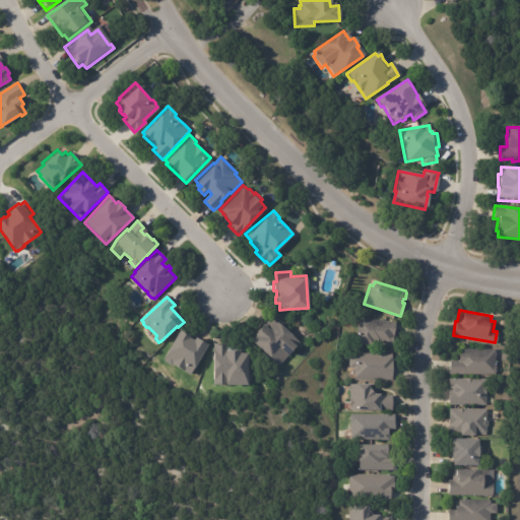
[(271,317),(299,341),(295,345),(294,344),(286,352),(288,353),(278,365),(249,339),(253,334),(252,333),(261,322),(263,324),(270,316),(271,317)]
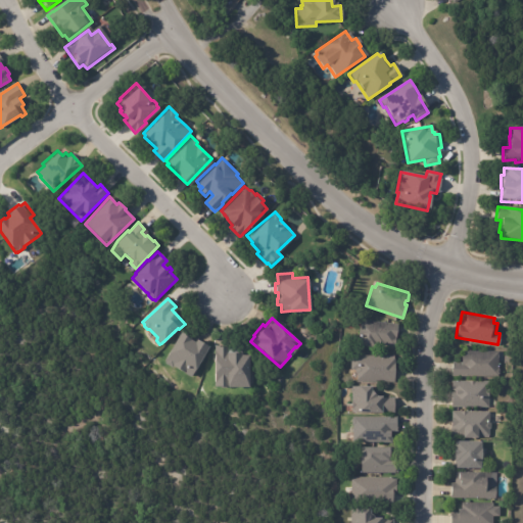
[(396,326),(394,345),(374,343),(374,346),(354,344),(359,318),(396,323),(396,326)]
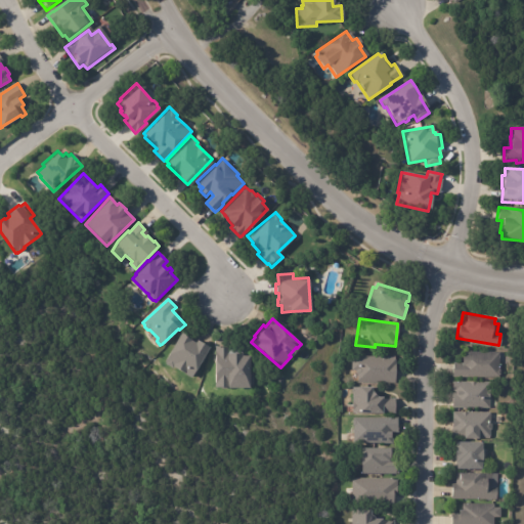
[(187,338),(189,338),(188,339),(192,341),(194,338),(207,345),(188,376),(170,364),(169,365),(162,361),(162,360),(161,359),(178,330),(185,334),(184,336),(187,338)]
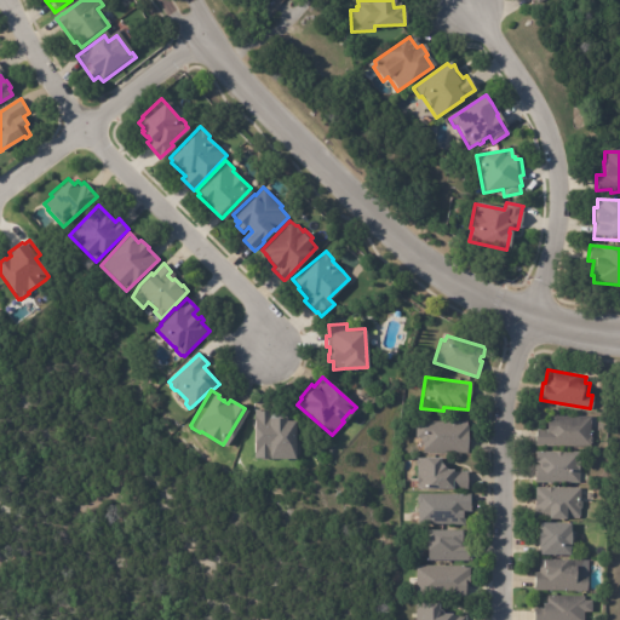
[(294,438),(294,458),(270,458),(268,460),(263,460),(260,458),(254,458),(254,412),(269,412),(269,418),(286,418),(286,420),(294,422),(294,438)]
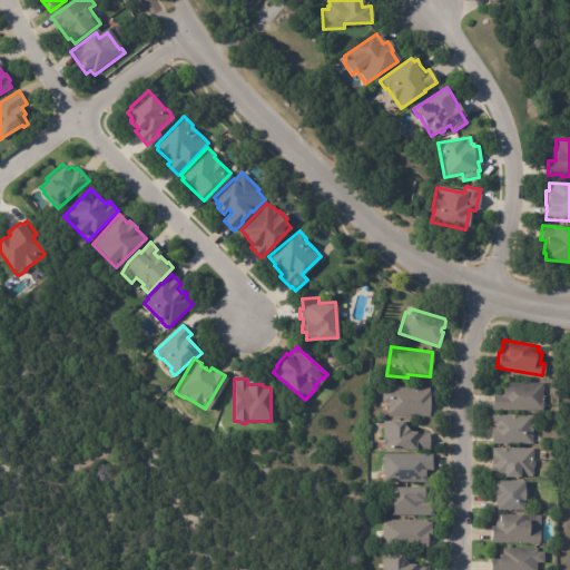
[(542,383),(542,401),(543,401),(543,408),(542,408),(542,410),(491,409),(492,393),(501,393),(501,385),(504,385),(504,381),(542,382),(542,383)]
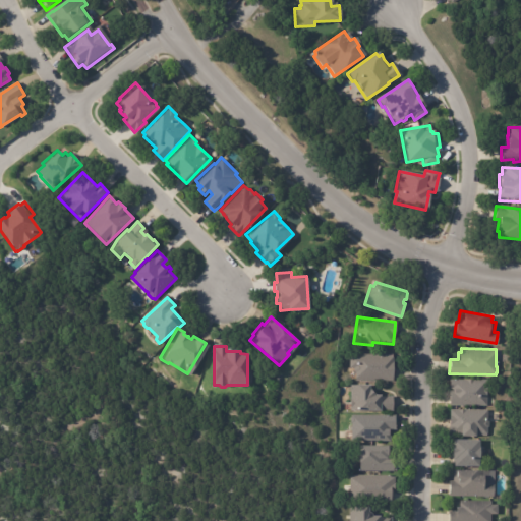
[(392,363),(392,380),(368,380),(368,379),(354,379),(354,371),(352,371),(352,366),(348,366),(348,353),(392,354),(392,363)]
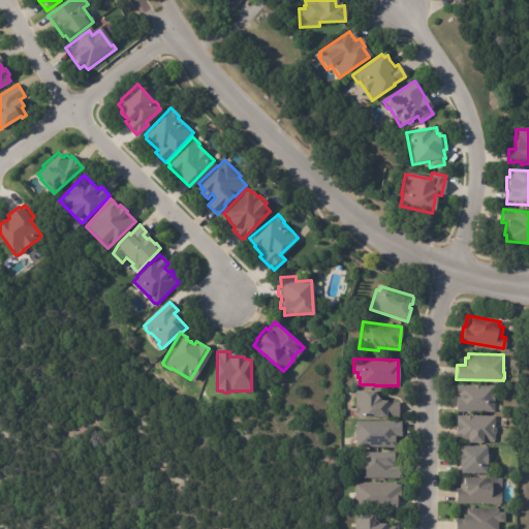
[(494,400),(494,411),(456,411),(456,397),(458,397),(458,394),(456,394),(456,384),(494,385),(494,400)]
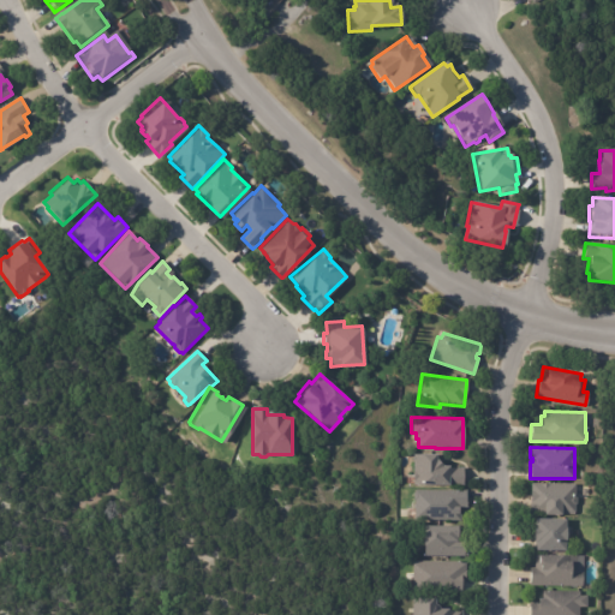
[(439,461),(441,464),(447,464),(447,466),(463,466),(463,484),(430,483),(430,484),(412,483),(413,453),(419,453),(419,452),(434,452),(434,458),(439,461)]
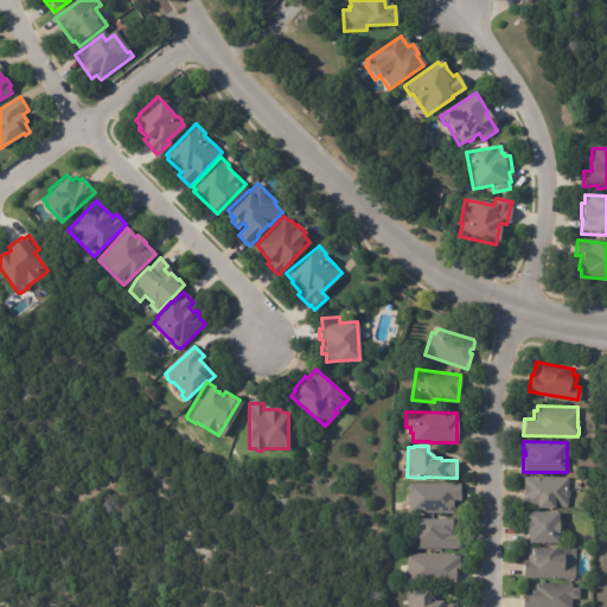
[(567,480),(567,489),(568,490),(568,497),(567,498),(567,506),(523,506),(523,475),(567,477),(567,480)]
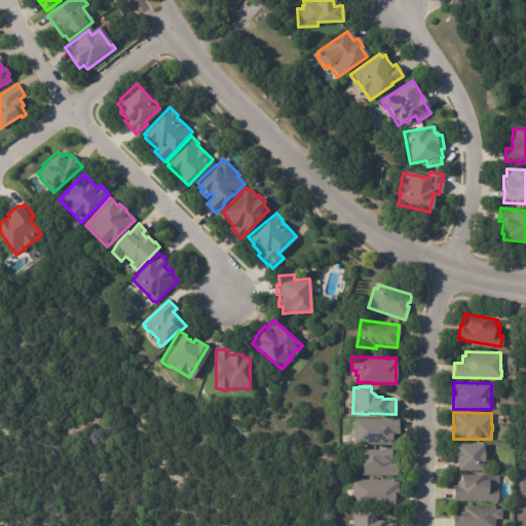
[(399,420),(398,434),(393,434),(392,445),(353,444),(353,427),(352,426),(352,420),(353,419),(353,418),(399,418),(399,420)]
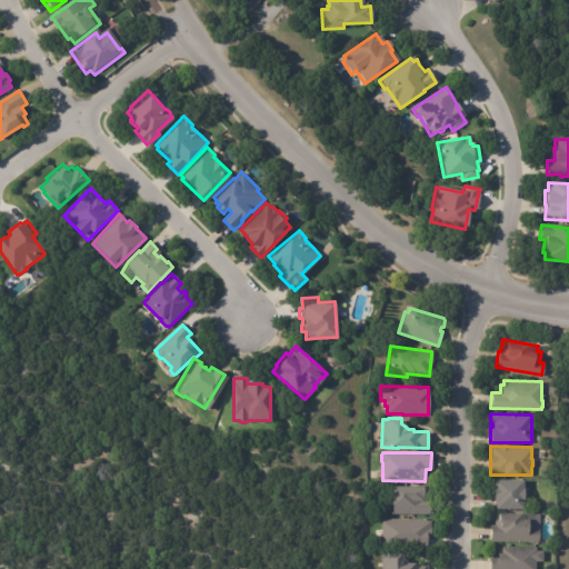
[(521,483),(521,487),(522,487),(522,500),(521,500),(521,508),(493,508),(495,501),(492,501),(492,495),(492,491),(491,491),(491,487),(492,487),(493,478),(521,478),(521,483)]
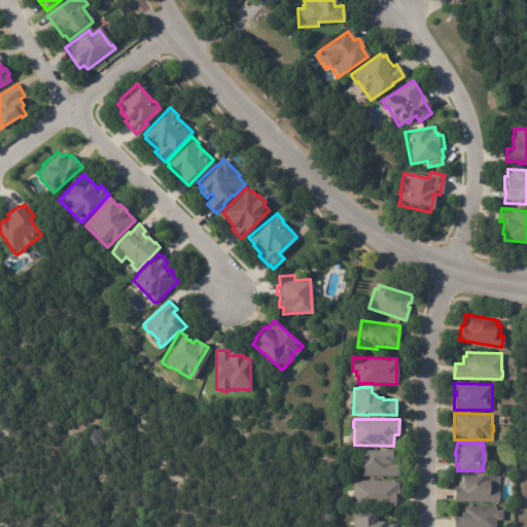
[(397,464),(397,476),(362,476),(362,471),(361,471),(361,466),(360,466),(360,449),(391,449),(391,461),(398,461),(397,464)]
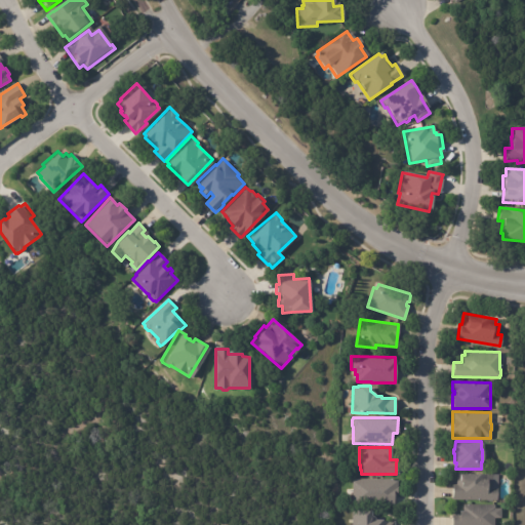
[(496,475),(496,499),(451,499),(451,484),(455,484),(455,473),(496,474),(496,475)]
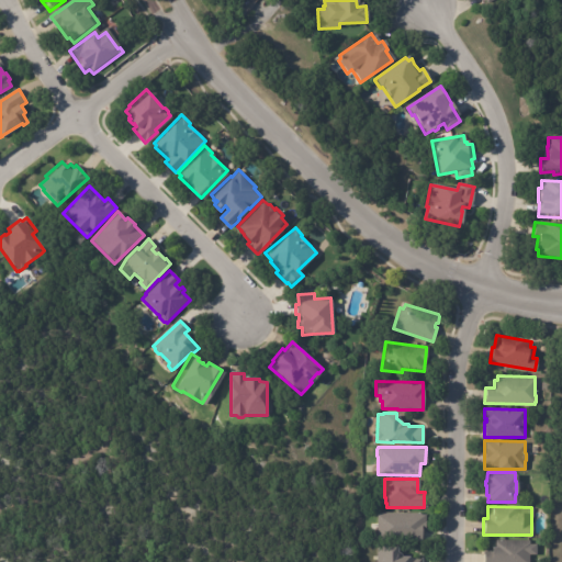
[(425,524),(424,528),(420,528),(420,540),(406,540),(406,538),(375,538),(375,512),(420,513),(420,514),(425,514),(425,524)]
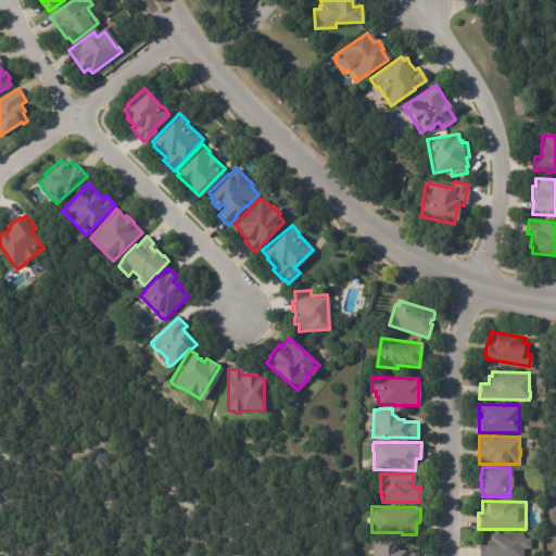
[(523,555),(478,555),(478,545),(484,545),(485,540),(489,540),(489,535),(492,533),(523,534),(523,536),(530,538),(530,548),(523,548),(523,555)]
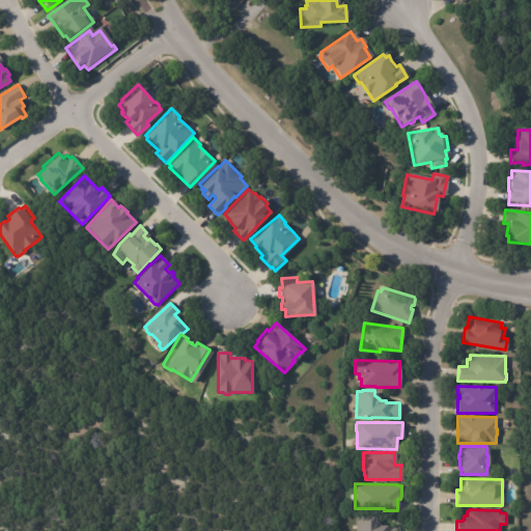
[(376,523),(379,525),(386,525),(386,527),(398,527),(398,530),(355,530),(355,514),(374,514),(374,521),(376,523)]
